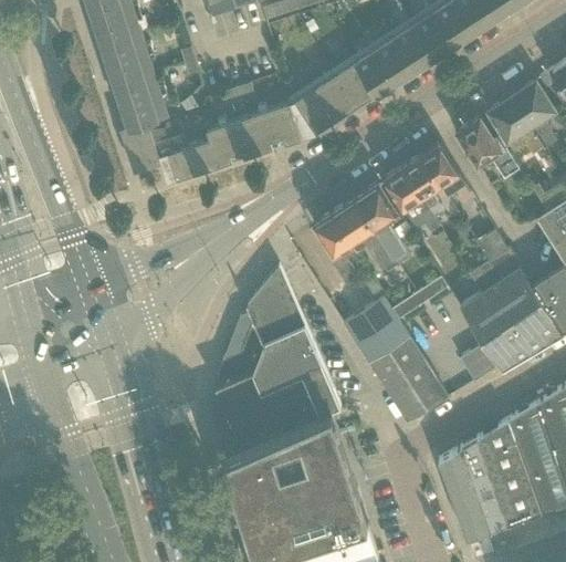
[(133,7),(129,0),(113,0),(90,8),(95,24),(90,25),(92,33),(93,33),(97,32),(103,49),(142,35),(135,16),(133,7)]
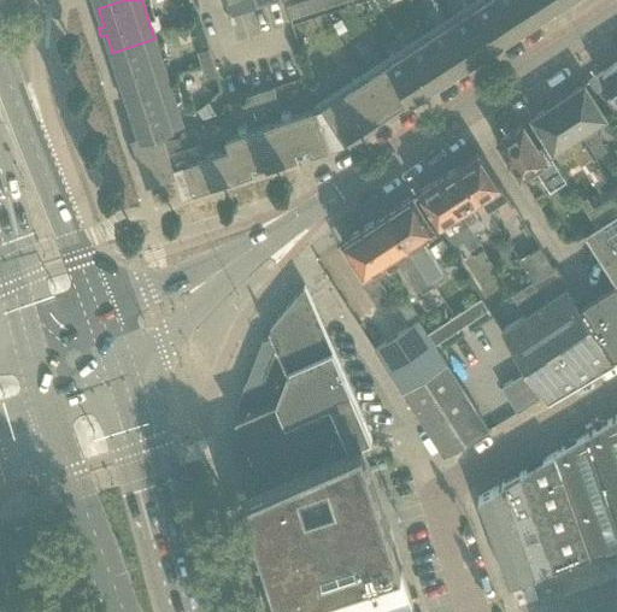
[(224,0),(228,10),(231,21),(257,12),(252,0),(224,0)]
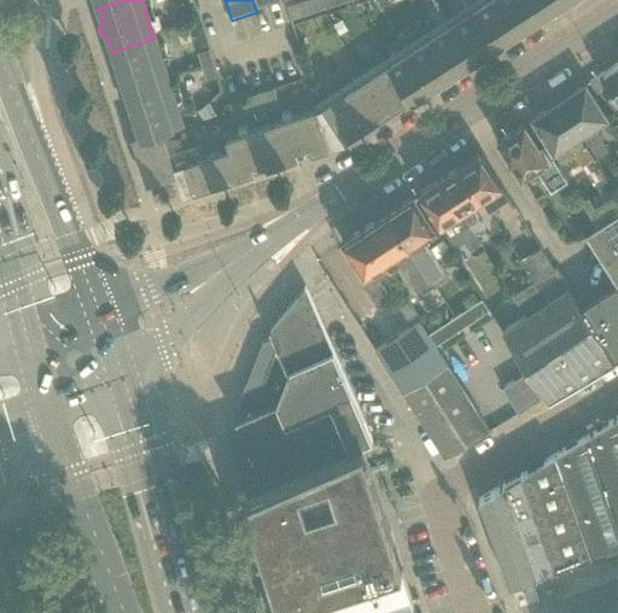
[(252,0),(257,12),(283,4),(281,0),(252,0)]
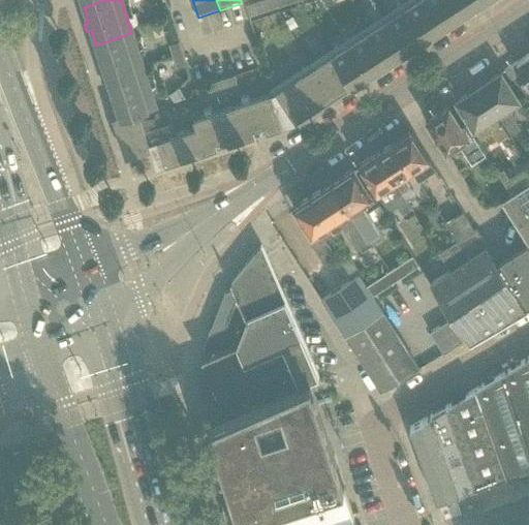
[(271,0),(245,8),(248,20),(309,0),(271,0)]
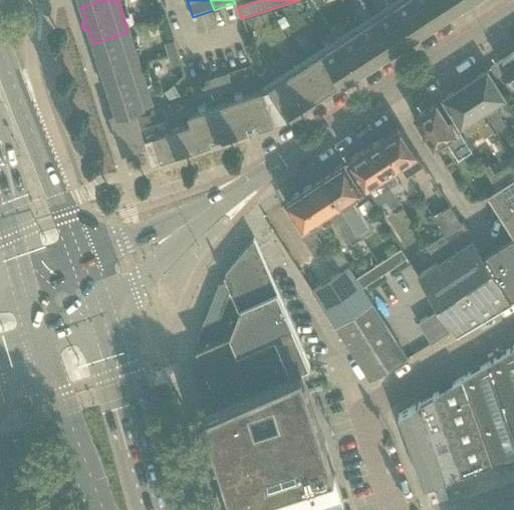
[(409,0),(267,92),(286,122),(459,10),(474,0),(409,0)]
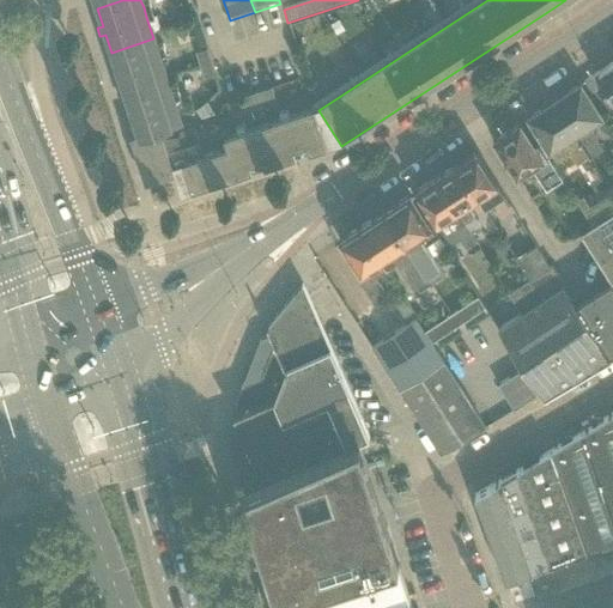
[(338,25),(329,30),(335,41),(344,36),(338,25)]
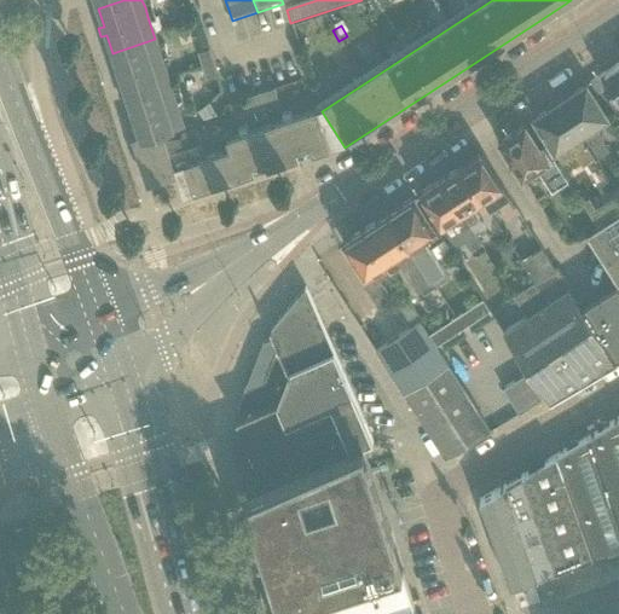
[(155,39),(113,53),(117,70),(113,73),(115,80),(115,81),(121,79),(126,97),(169,84),(162,61),(160,52),(155,39)]
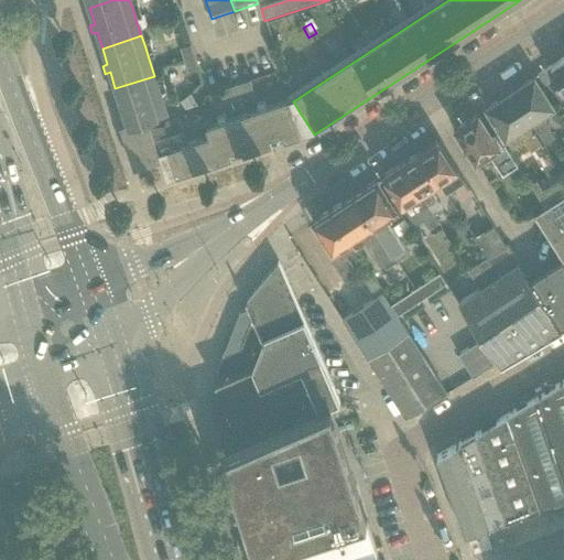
[(190,49),(181,52),(184,64),(194,61),(190,49)]
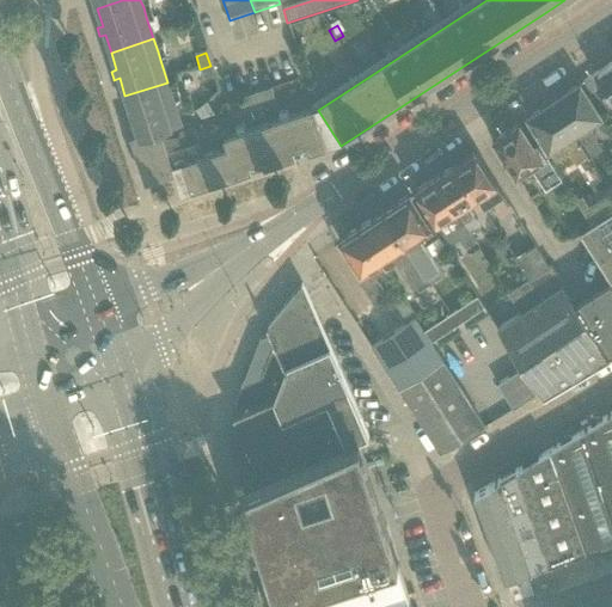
[(200,69),(204,84),(215,80),(210,66),(200,69)]
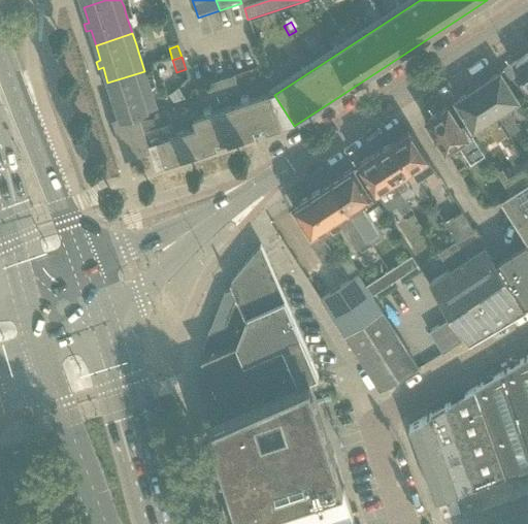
[(527,57),(512,68),(523,86),(527,93),(527,57)]
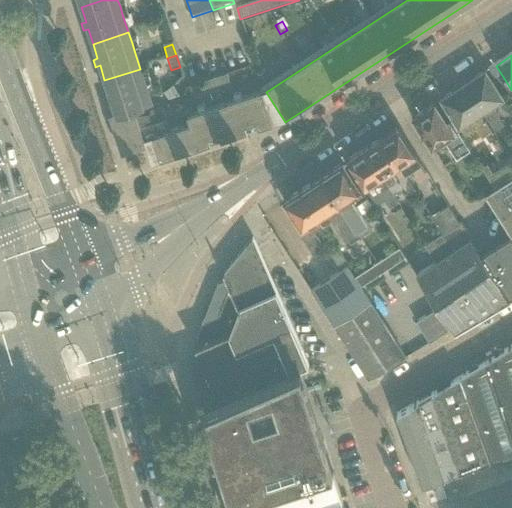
[(140,69),(104,80),(109,95),(105,96),(107,103),(111,102),(115,114),(108,117),(121,156),(145,149),(143,143),(139,130),(166,122),(162,109),(149,113),(150,117),(136,119),(133,111),(152,105),(146,86),(143,79),(140,69)]
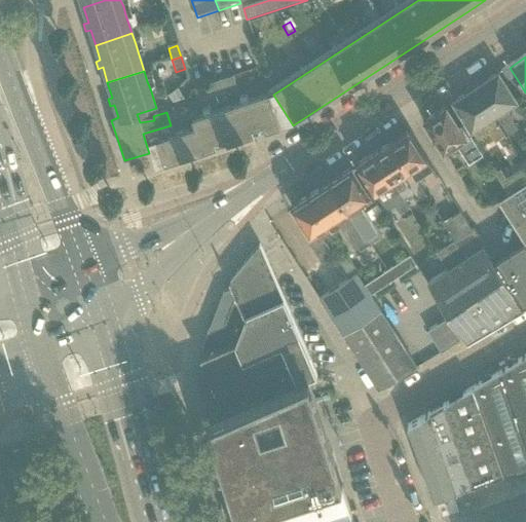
[(497,76),(475,90),(505,138),(518,131),(506,113),(517,106),(497,76)]
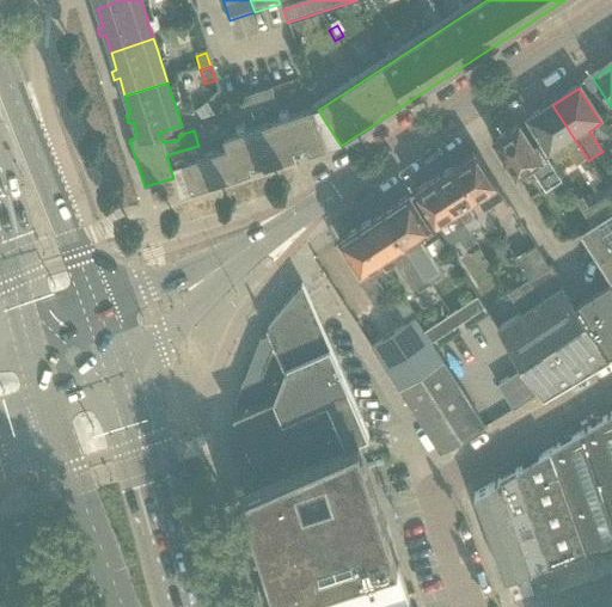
[(257,96),(261,106),(274,102),(271,91),(257,96)]
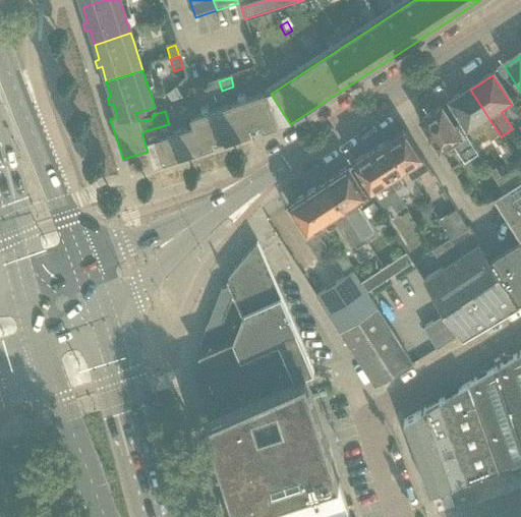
[(219,81),(208,85),(211,94),(222,91),(219,81)]
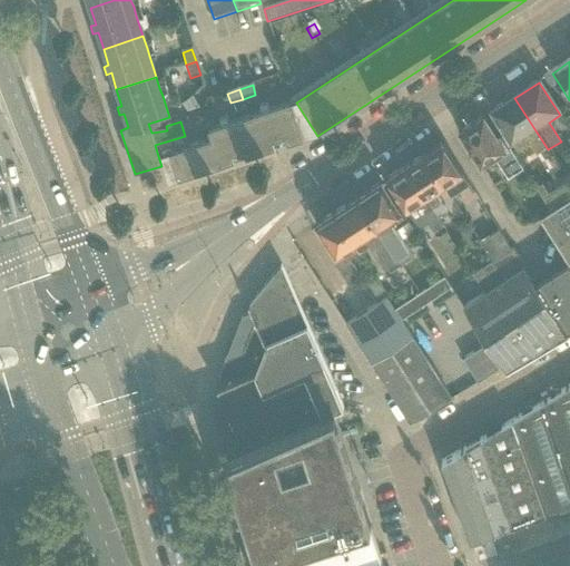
[(514,98),(491,114),(512,146),(517,154),(519,155),(530,147),(537,157),(548,149),(514,98)]
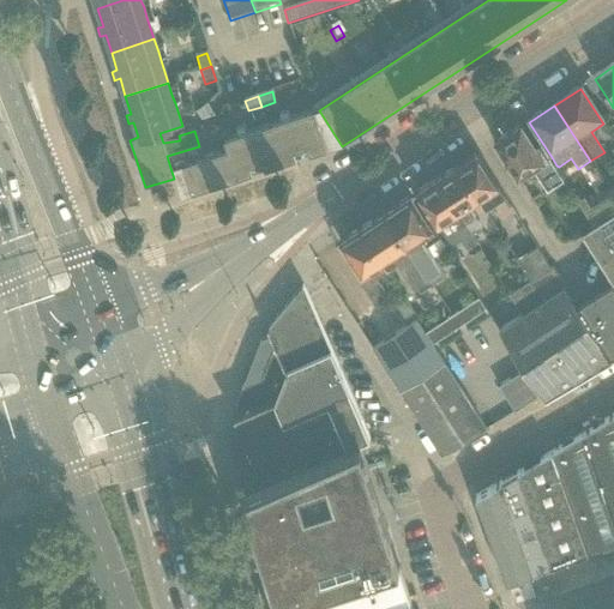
[(208,107),(197,115),(202,122),(214,118),(208,107)]
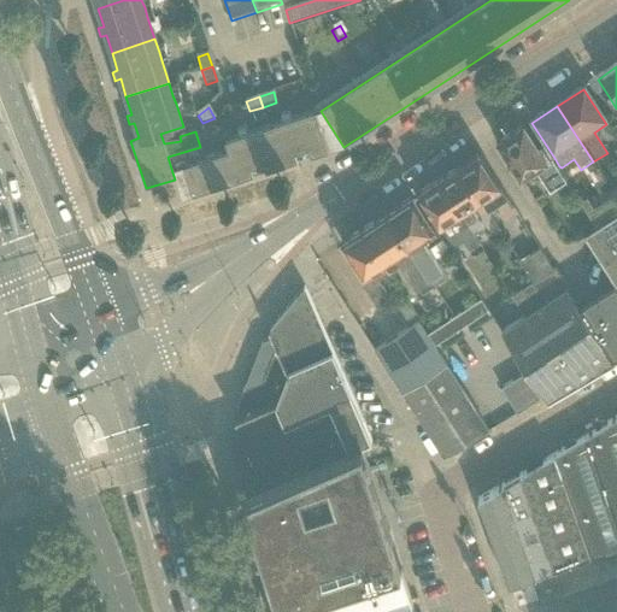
[(168,157),(172,172),(182,169),(186,180),(180,181),(186,200),(334,152),(329,134),(322,136),(315,113),(291,122),(282,124),(247,136),(239,139),(224,143),(228,154),(205,162),(200,147),(168,157)]
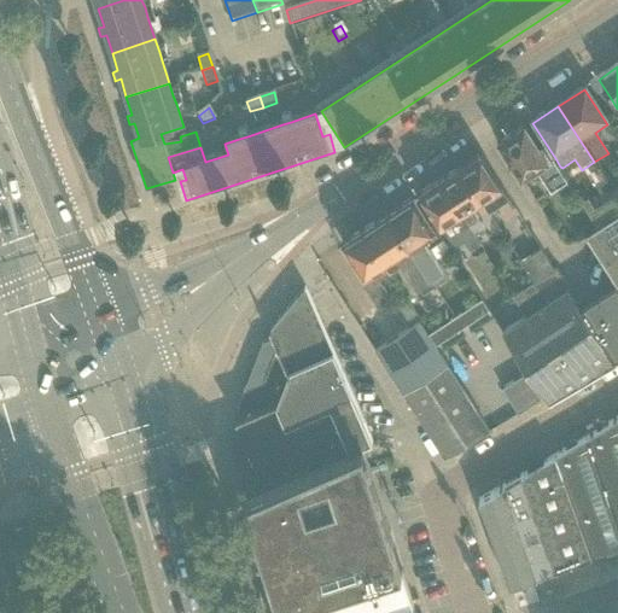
[(524,128),(497,146),(522,184),(536,173),(551,196),(555,192),(563,203),(566,200),(573,196),(555,168),(542,147),(538,150),(524,128)]
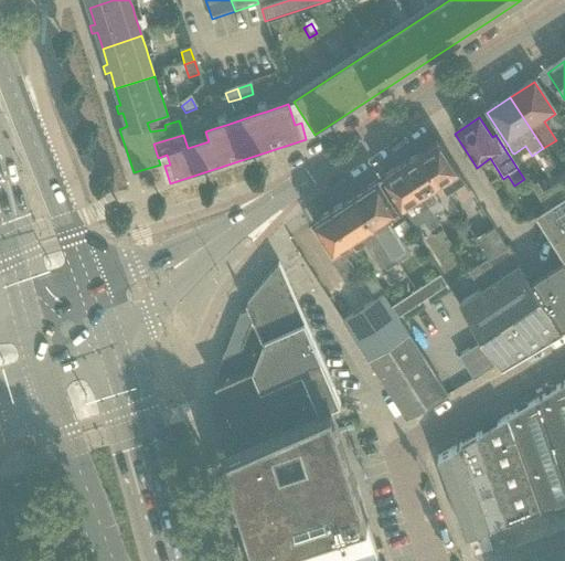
[(438,144),(419,156),(441,188),(447,198),(465,187),(438,144)]
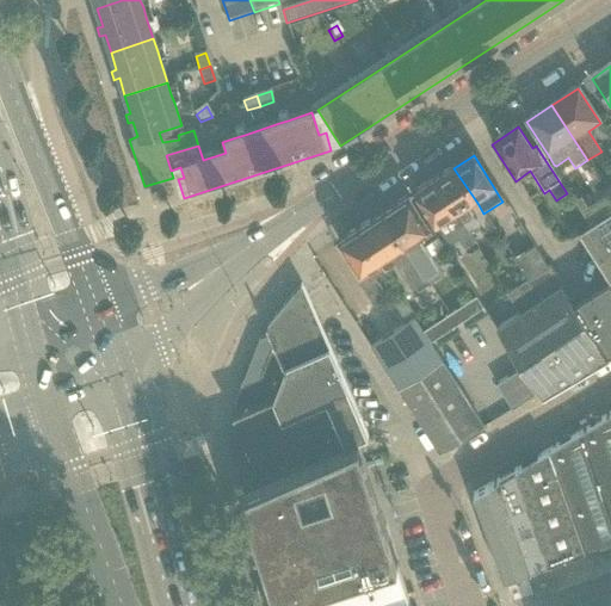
[(454,168),(433,181),(470,237),(480,230),(467,210),(477,203),(454,168)]
